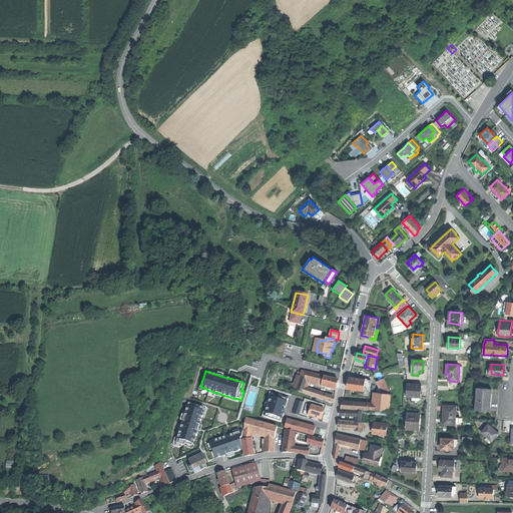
[(305,394),(306,389),(309,381),(309,379),(306,378),(307,372),(302,371),(296,390),(305,394)]
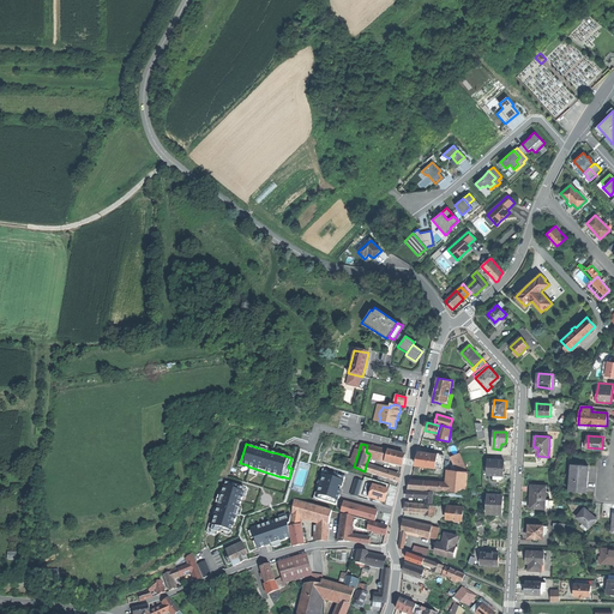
[(369,453),(369,456),(383,459),(385,450),(367,445),(366,452),(369,453)]
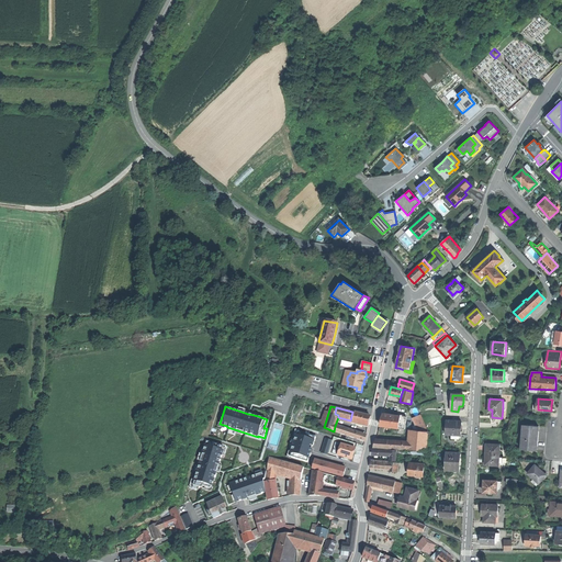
[(371,416),(355,413),(352,422),(352,423),(368,427),(369,422),(371,416)]
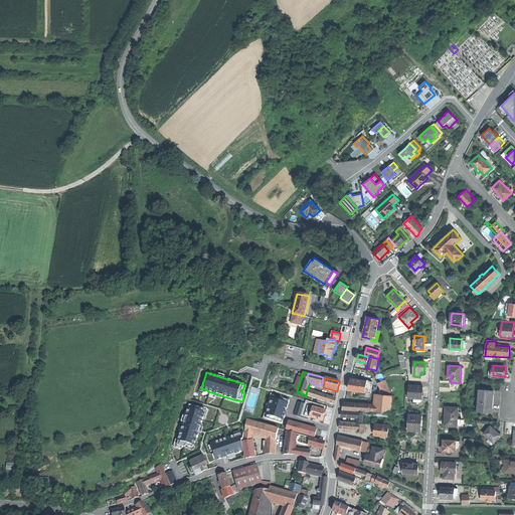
[(349,390),(365,392),(367,381),(352,379),(350,385),(349,390)]
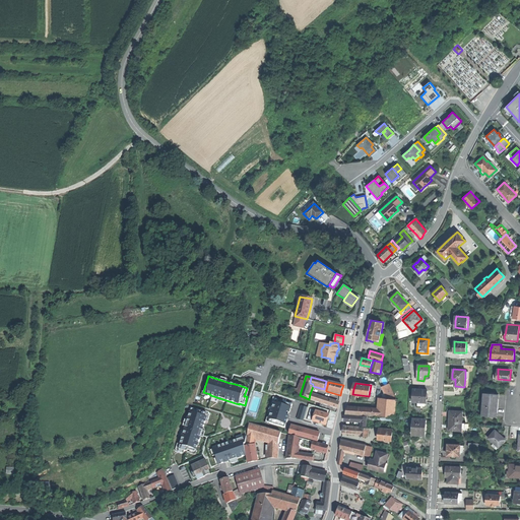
[(389,383),(382,387),(387,398),(396,399),(389,383)]
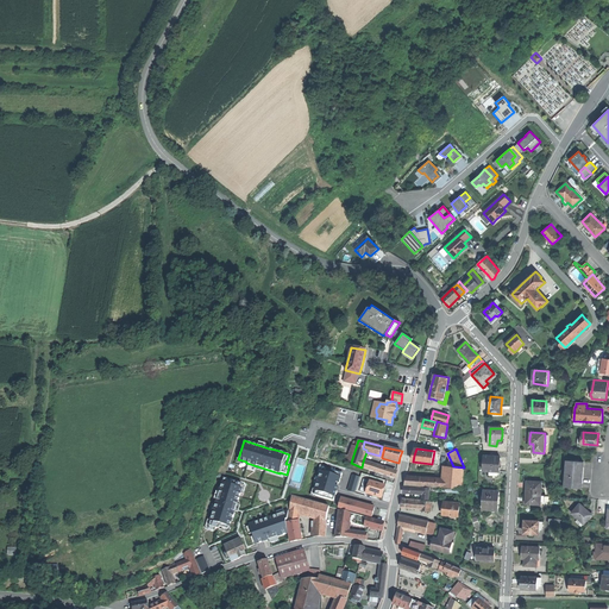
[(489,471),(500,472),(500,465),(501,457),(484,456),(483,471),(489,471)]
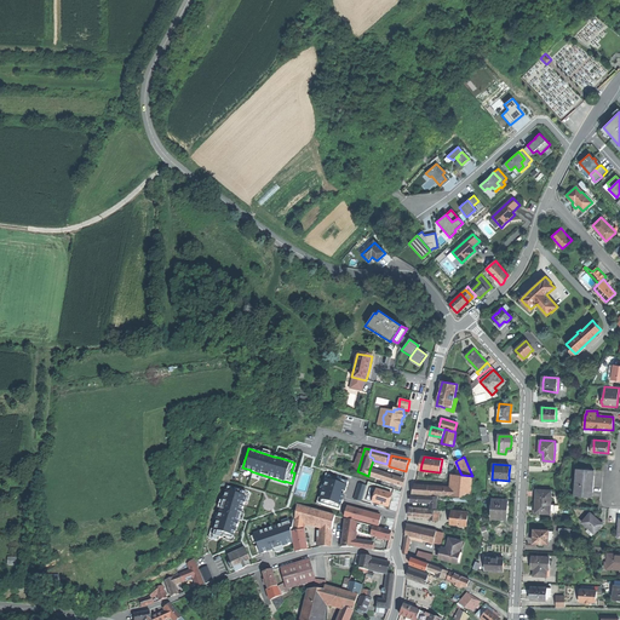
[(593,483),(595,470),(578,469),(575,495),(592,497),(593,483)]
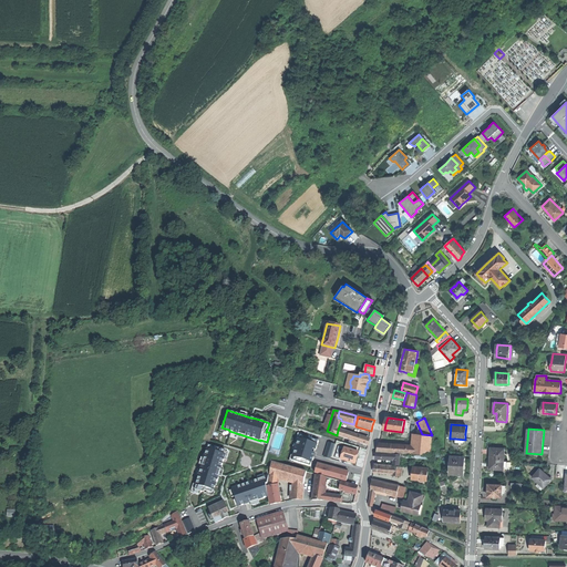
[(353,440),(354,435),(338,430),(337,435),(353,440)]
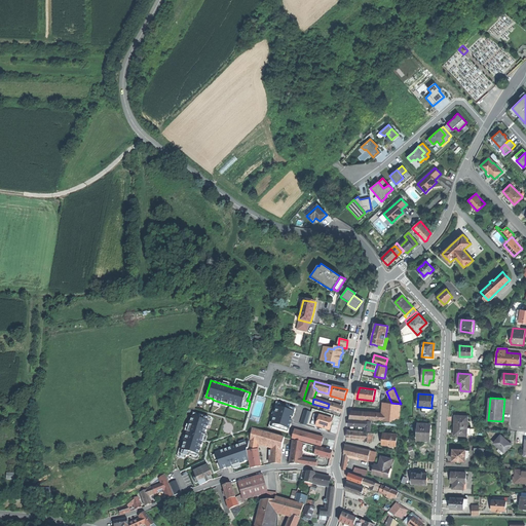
[(400,421),(401,412),(401,404),(391,403),(385,403),(385,408),(384,414),(384,420),(398,421),(400,421)]
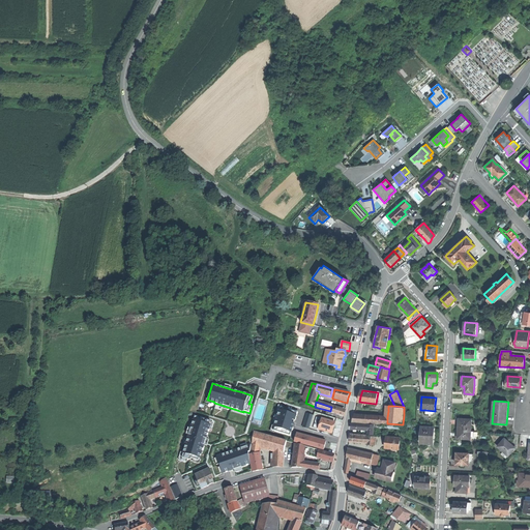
[(294,420),(295,420),(297,412),(281,407),(280,410),(274,423),(275,424),(273,431),(290,436),(293,428),(292,427),(293,423),(294,420)]
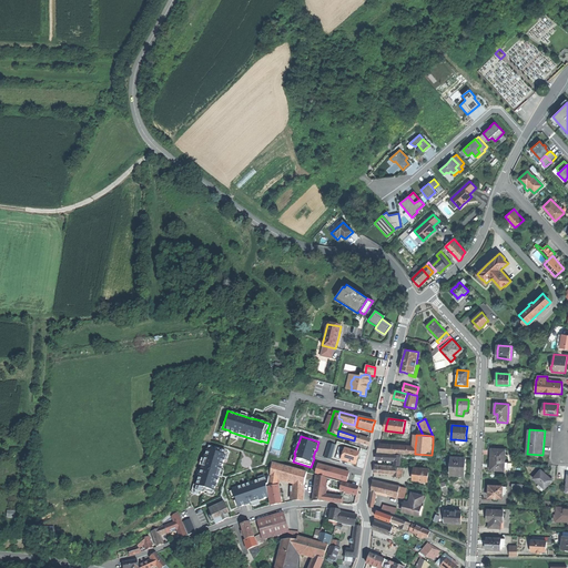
[(328,444),(324,458),(331,459),(335,446),(328,444)]
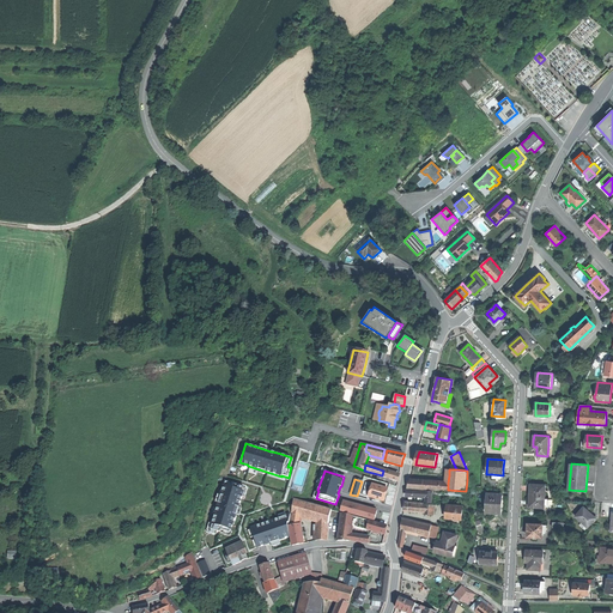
[(407,487),(448,490),(448,483),(410,480),(407,487)]
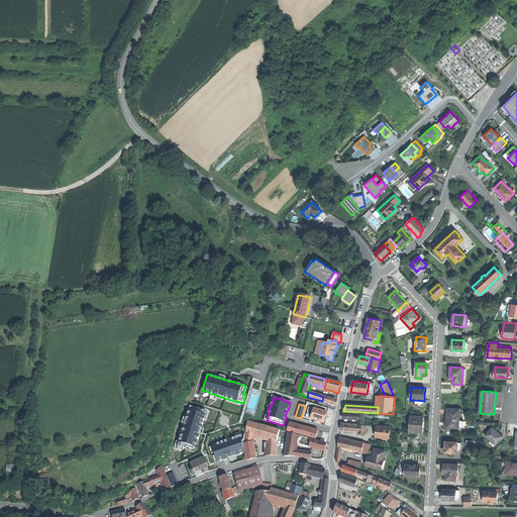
[(401,413),(397,405),(394,405),(393,414),(401,413)]
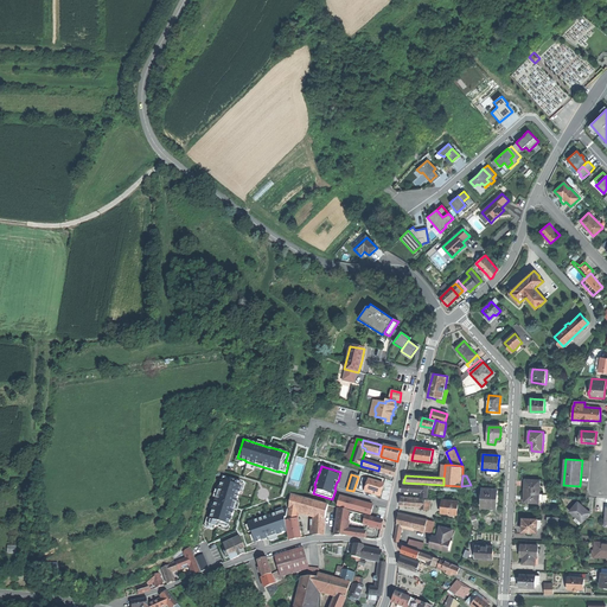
[(384,484),(369,479),(365,491),(379,497),(382,491),(384,484)]
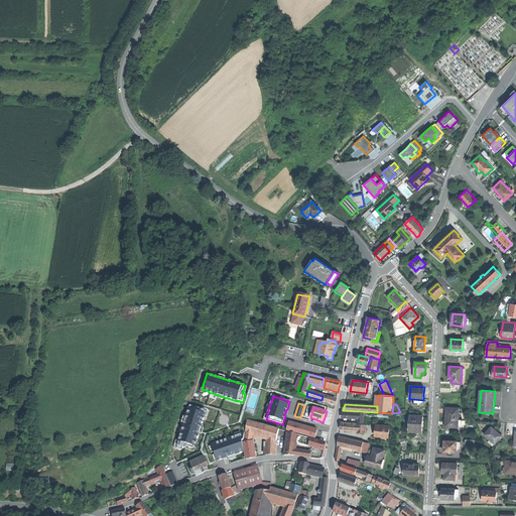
[(459,408),(446,407),(446,413),(445,419),(447,419),(447,426),(458,427),(458,424),(459,419),(459,408)]
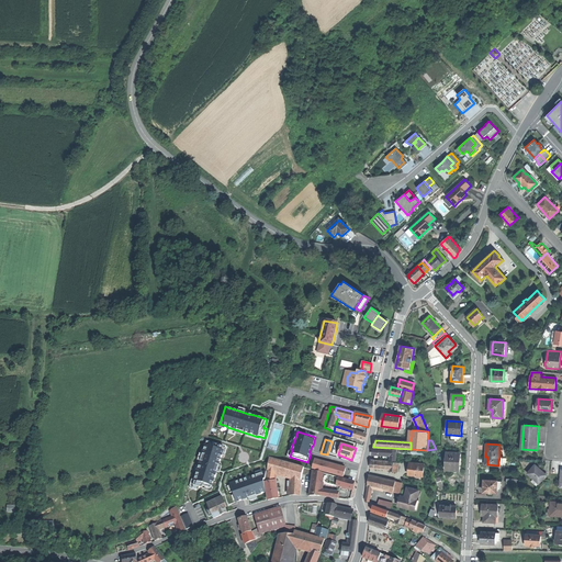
[(192,481),(211,486),(217,469),(223,451),(204,445),(192,481)]
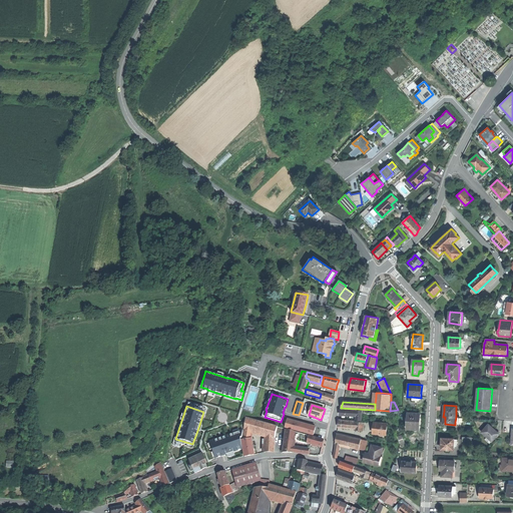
[(419,421),(420,414),(408,414),(408,429),(413,429),(419,429),(419,424),(419,421)]
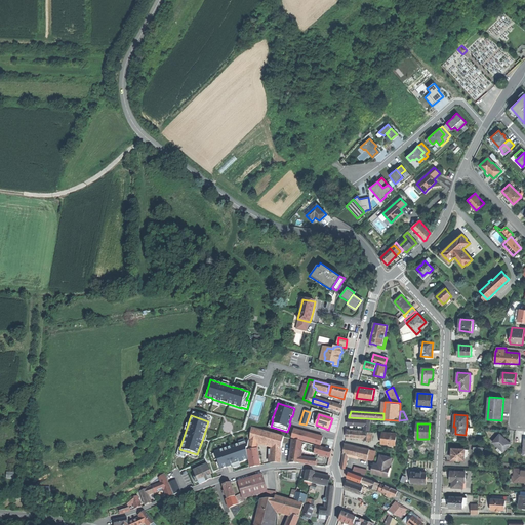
[(274,462),(281,462),(281,448),(284,437),(251,428),(250,439),(257,442),(273,447),(273,462),(274,462)]
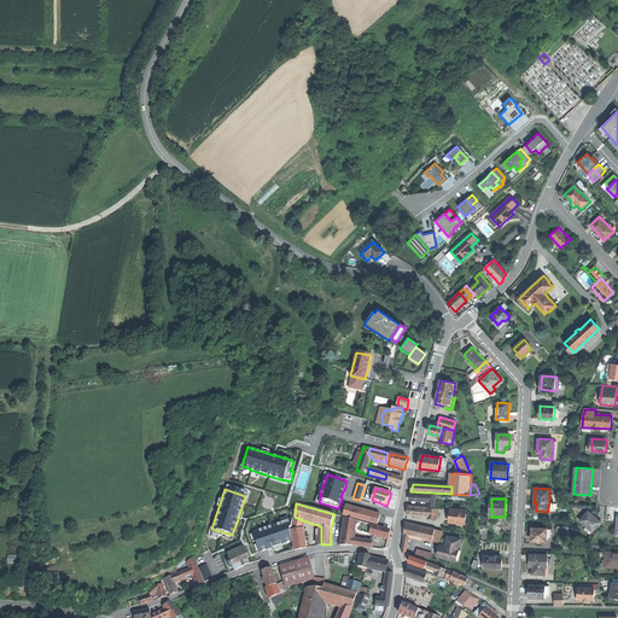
[(429,508),(408,505),(408,509),(407,514),(427,517),(429,508)]
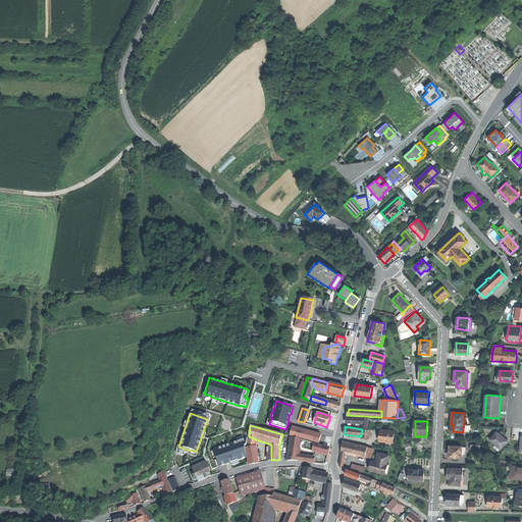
[(318,445),(321,436),(306,432),(291,428),(289,436),(318,445)]
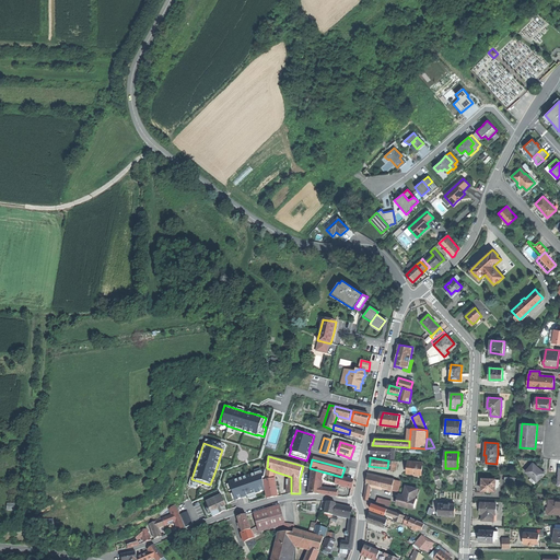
[(395,470),(396,464),(396,462),(388,461),(387,468),(387,470),(395,470)]
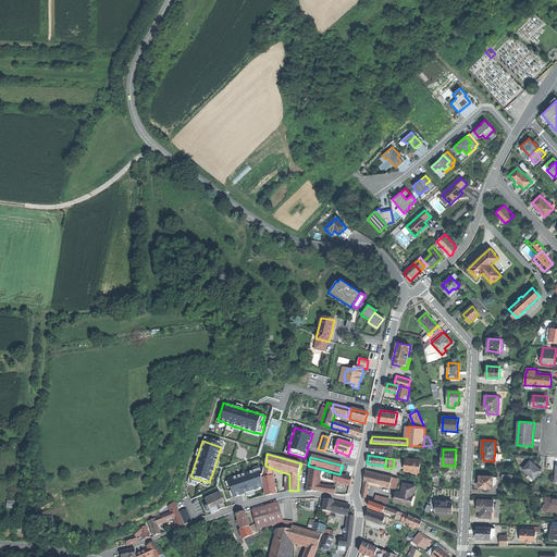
[(421,460),(406,459),(405,470),(420,472),(421,460)]
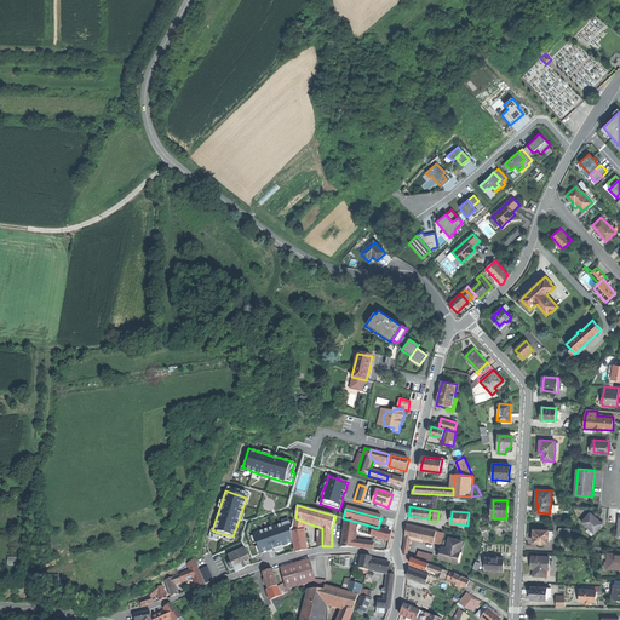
[(597,518),(591,512),(583,522),(595,533),(603,523),(597,518)]
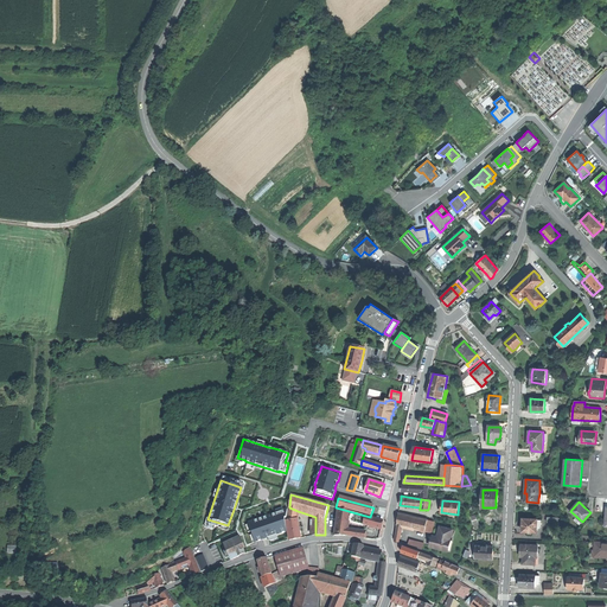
[(298,511),(289,508),(287,521),(298,519),(298,511)]
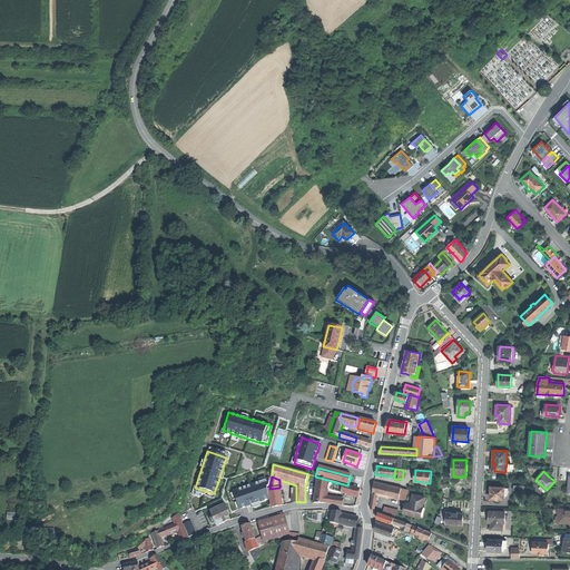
[(325,503),(326,497),(327,485),(328,480),(317,478),(316,485),(314,502),(325,503)]
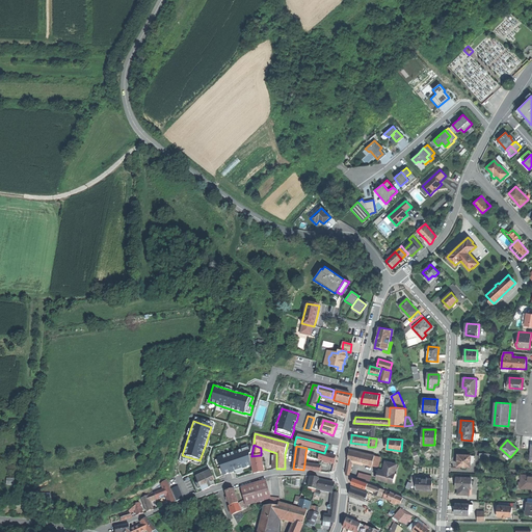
[(309,457),(318,459),(320,452),(307,448),(306,453),(310,454),(309,457)]
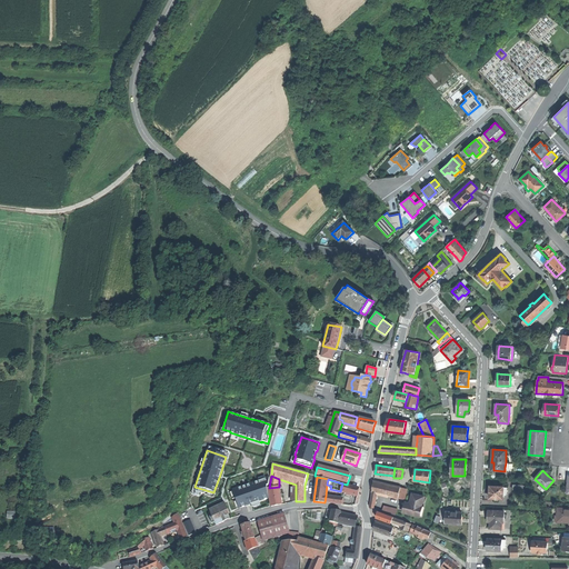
[(231,490),(238,509),(252,505),(268,499),(261,480),(231,490)]
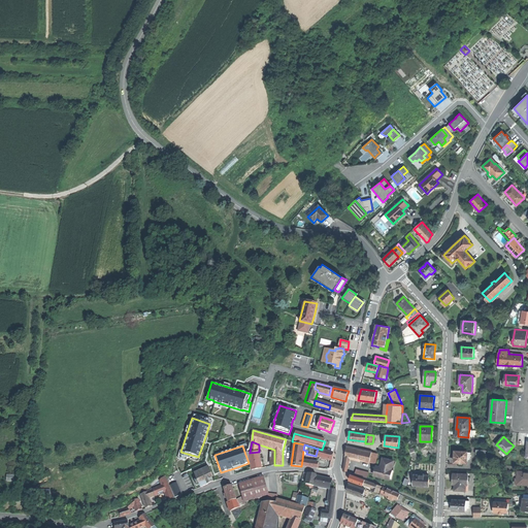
[(369,461),(371,452),(347,447),(344,457),(350,458),(369,462),(369,461)]
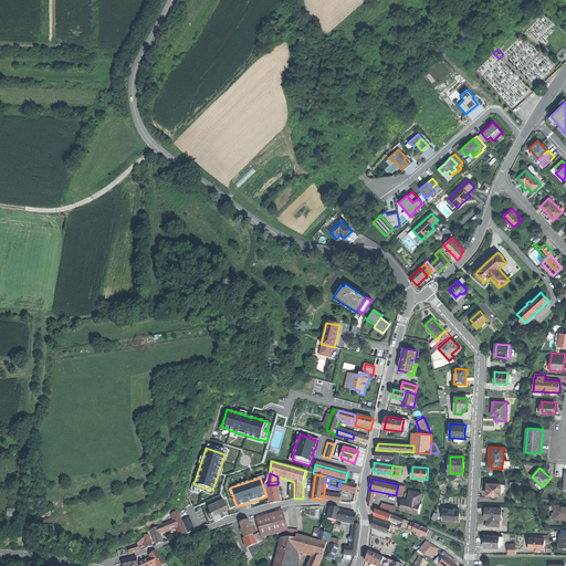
[(338,489),(355,493),(356,490),(357,485),(341,481),(338,489)]
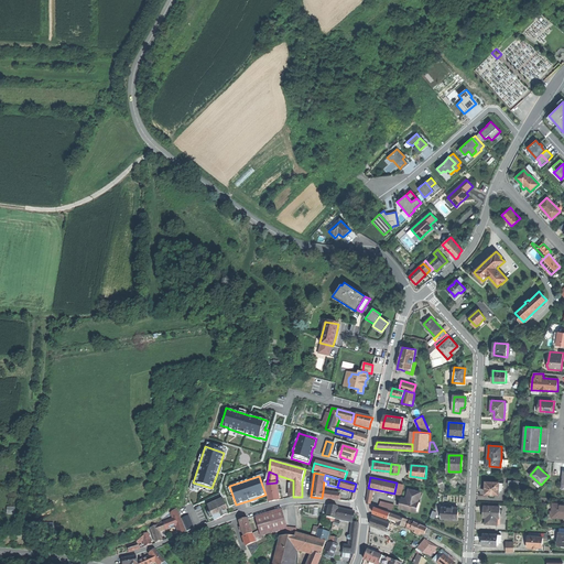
[(277,483),(267,484),(266,484),(269,501),(274,500),(280,500),(277,483)]
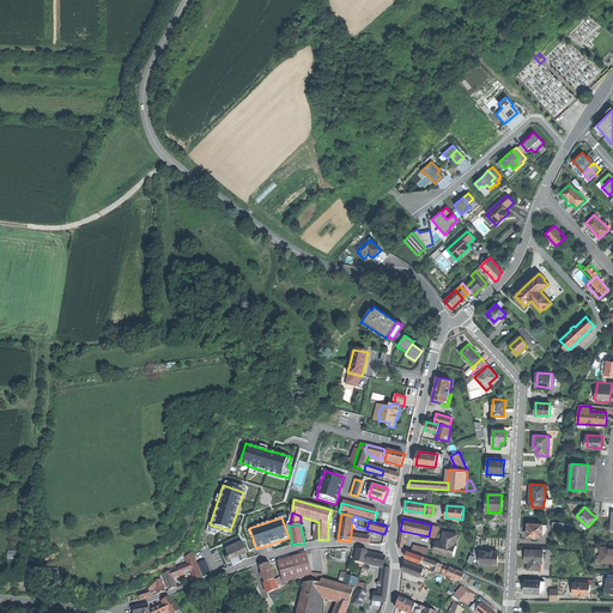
[(542,532),(542,525),(528,525),(528,530),(528,536),(542,538),(542,532)]
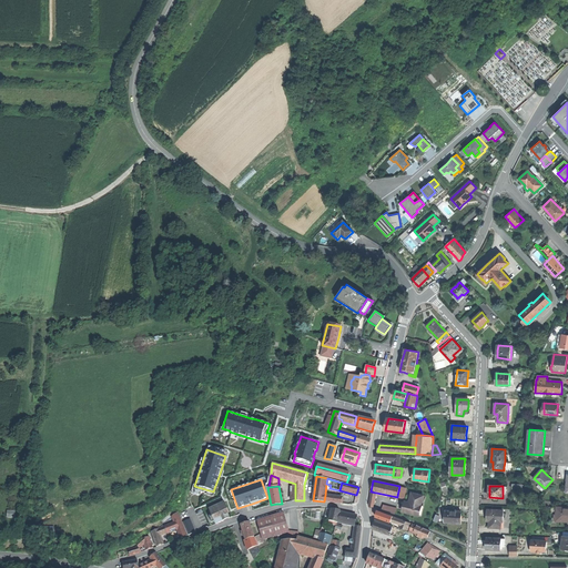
[(408,505),(404,504),(403,510),(419,515),(422,505),(421,505),(424,496),(412,493),(409,501),(408,505)]
